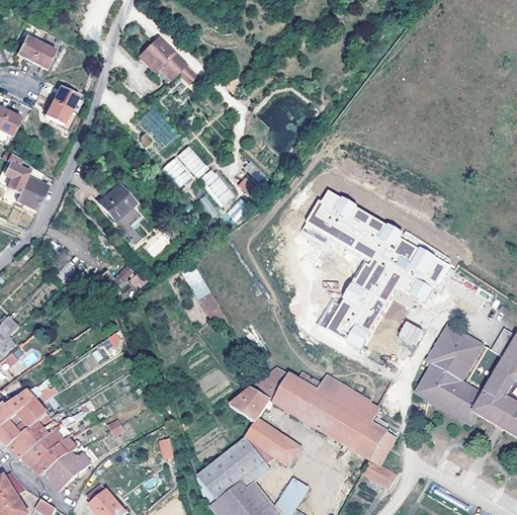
[(22,57),(30,61),(40,43),(25,34),(15,54),(22,57)]
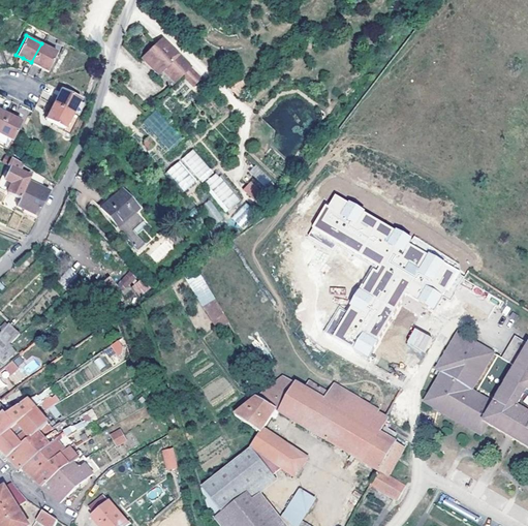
[(165,51),(172,45),(162,37),(157,42),(165,51)]
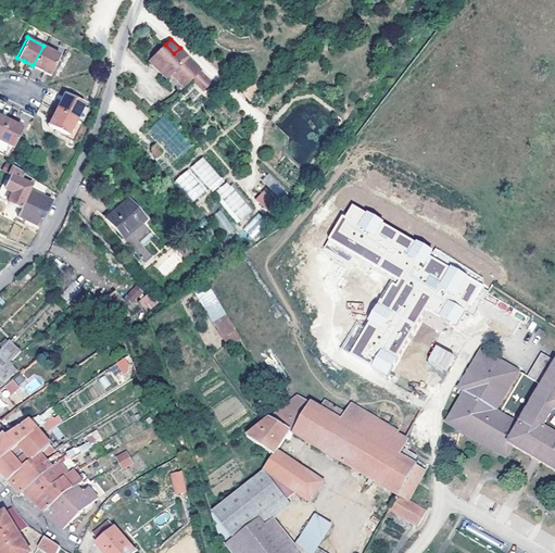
[(180,82),(189,74),(191,77),(200,68),(180,48),(174,53),(165,45),(150,60),(166,77),(171,73),(180,82)]
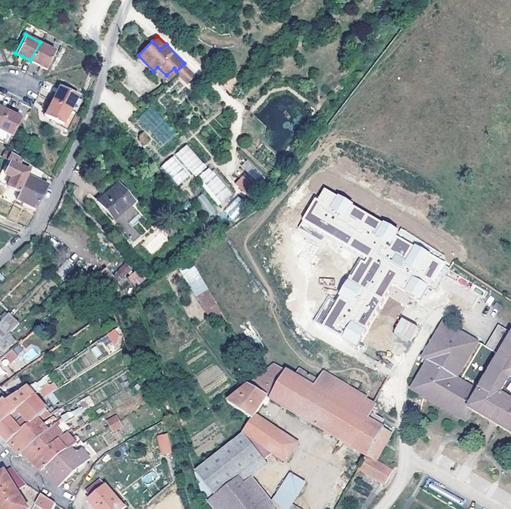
[(40,42),(30,60),(36,63),(46,67),(55,50),(40,42)]
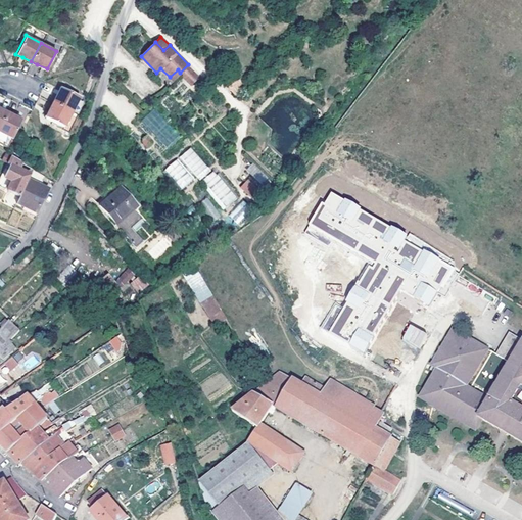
[(198,76),(188,66),(182,74),(191,83),(198,76)]
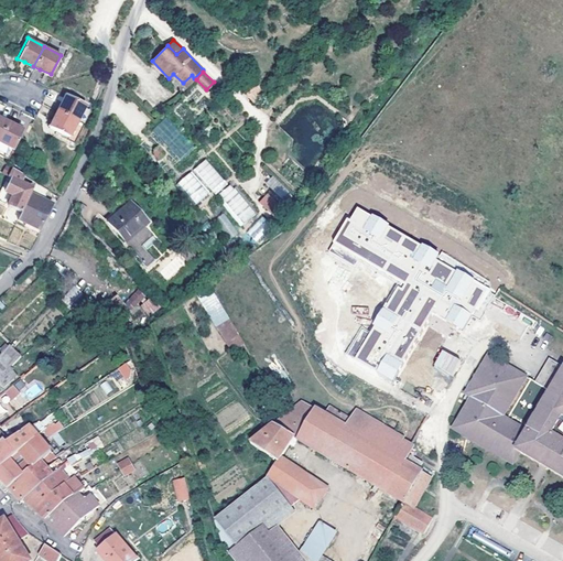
[(192,75),(183,83),(186,86),(194,78),(192,75)]
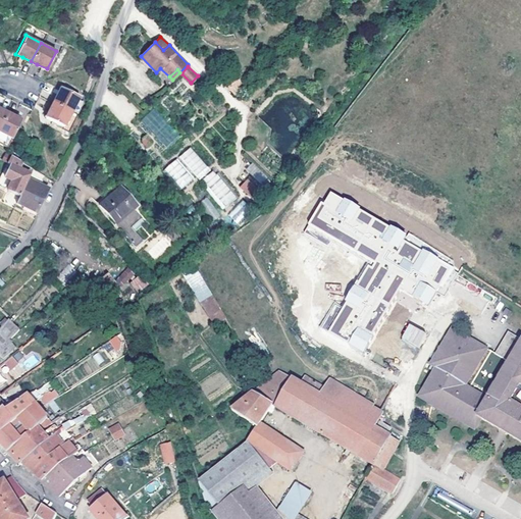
[(56,93),(52,101),(79,114),(86,99),(60,86),(56,93)]
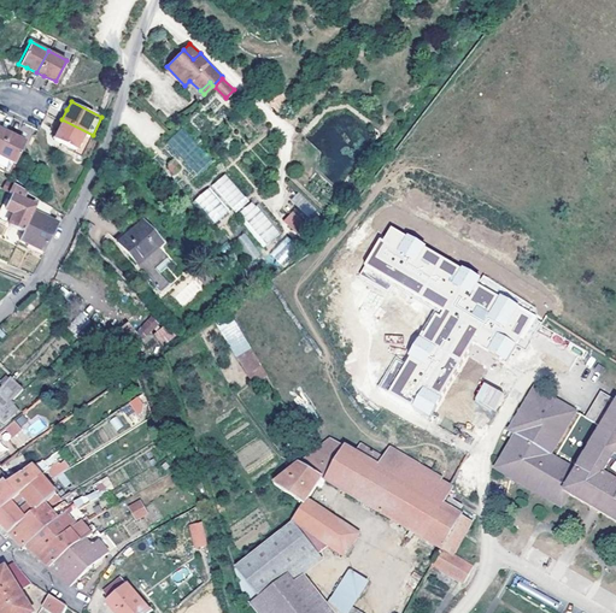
[(93,135),(62,119),(58,127),(53,137),(75,148),(74,151),(82,155),(93,135)]
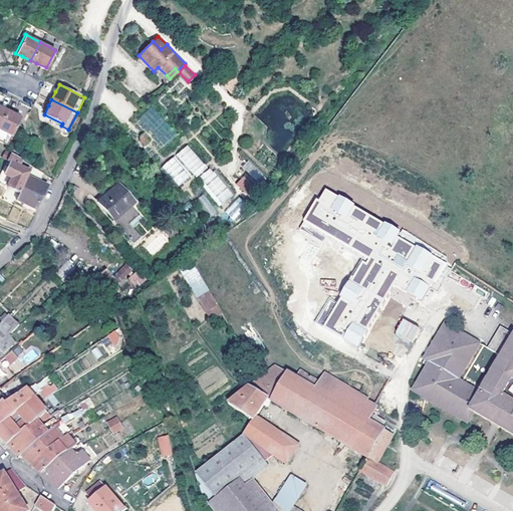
[(5,109),(0,118),(0,130),(4,132),(11,136),(21,116),(16,114),(5,109)]
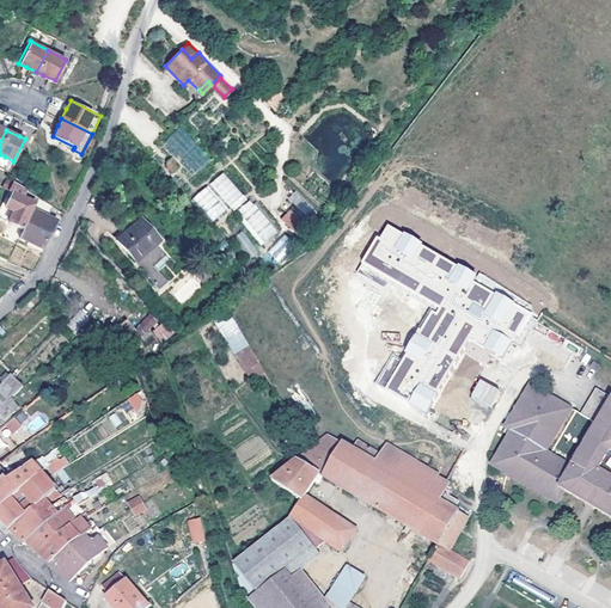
[(163,159),(170,170),(178,164),(171,154),(163,159)]
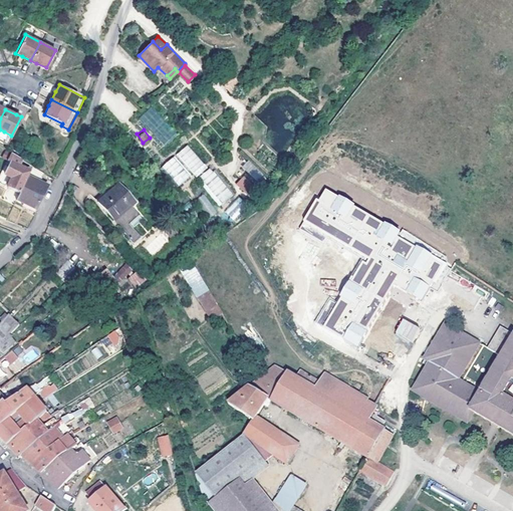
[(186,142),(174,152),(194,175),(206,165),(186,142)]
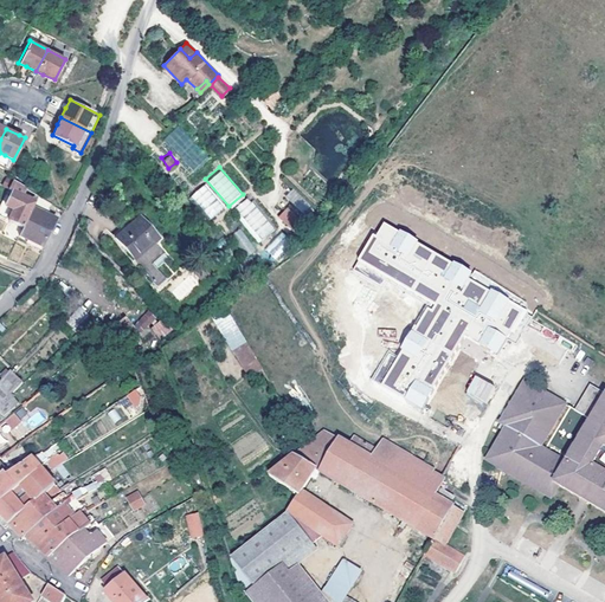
[(6,219),(23,226),(36,201),(23,193),(26,186),(12,177),(8,185),(13,187),(5,205),(6,205),(12,208),(6,219)]
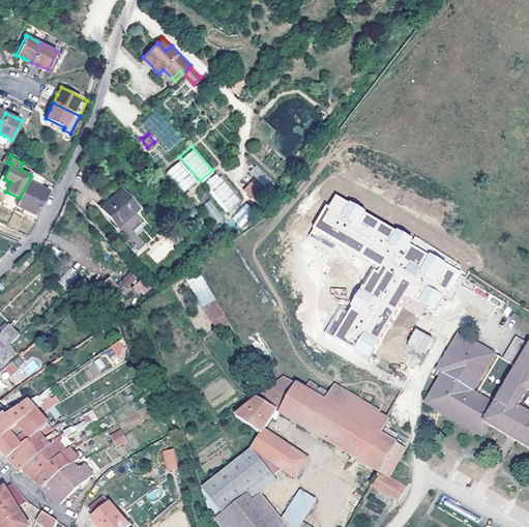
[(166,168),(181,189),(196,179),(180,157),(166,168)]
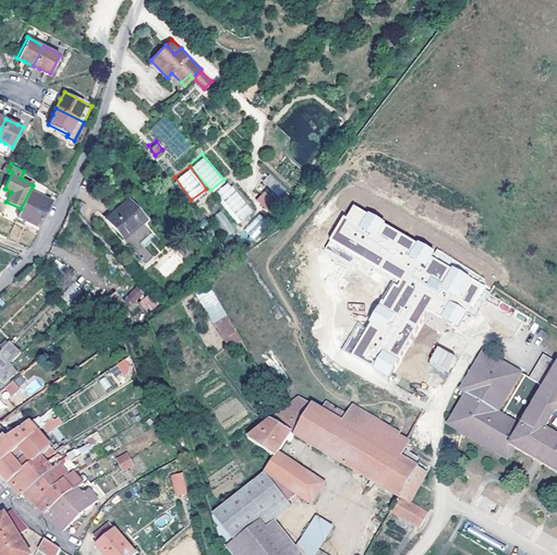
[(21,178),(33,185),(36,179),(24,171),(21,178)]
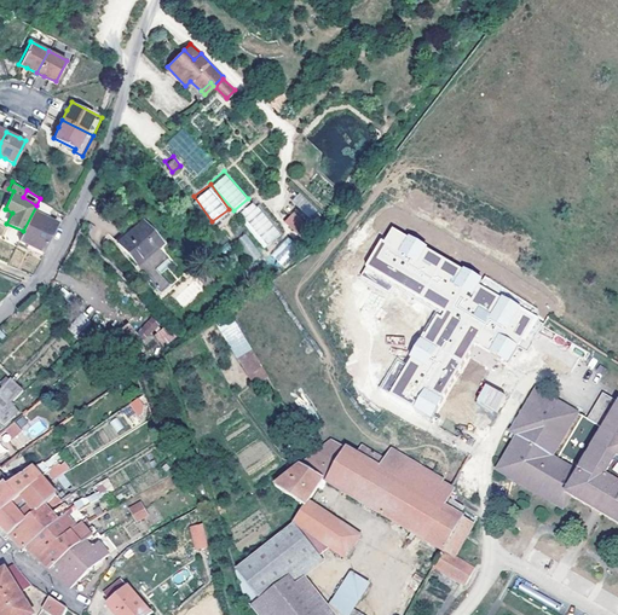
[(261,244),(278,232),(254,197),(237,208),(261,244)]
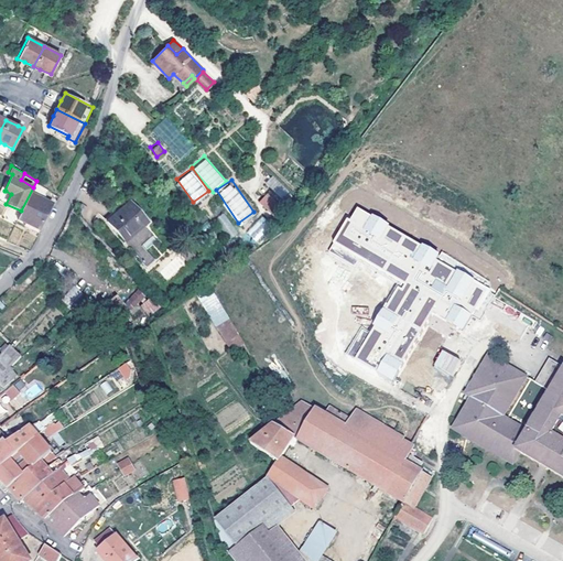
[(18,218),(38,228),(51,202),(43,198),(49,189),(36,181),(33,187),(21,211),(18,218)]
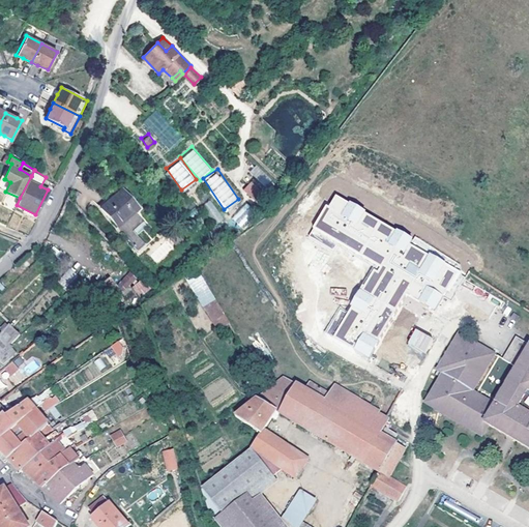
[(250,177),(241,188),(256,199),(264,187),(250,177)]
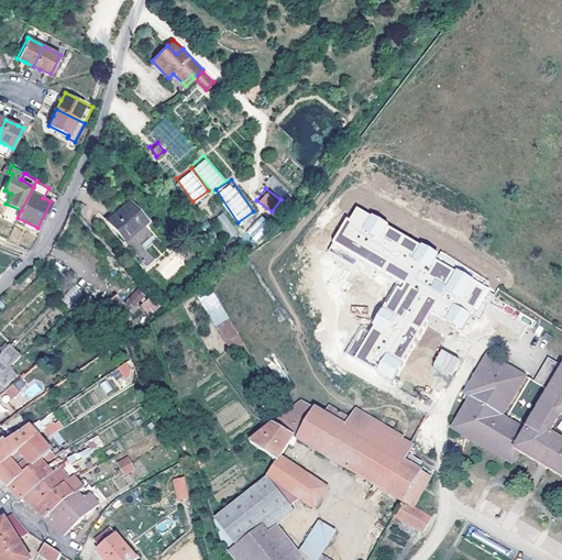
[(1,201),(6,204),(11,194),(6,190),(1,201)]
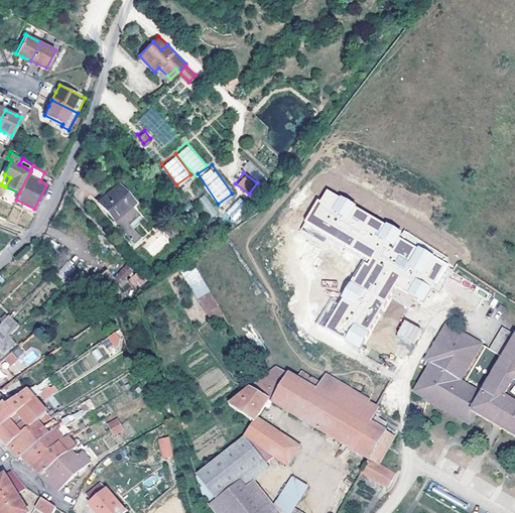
[(117,181),(97,200),(135,242),(142,235),(134,226),(144,217),(133,205),(135,202),(117,181)]
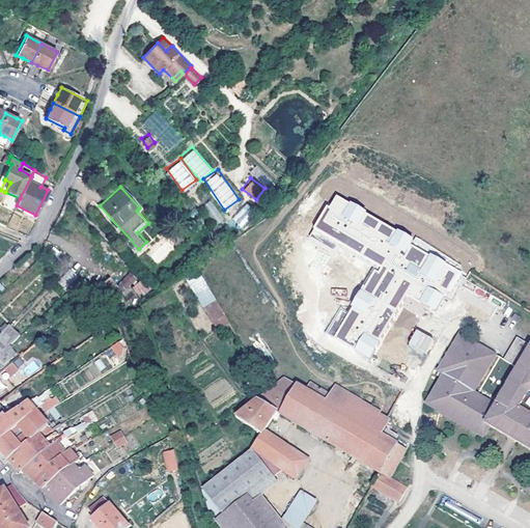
[(2,198),(17,205),(20,198),(5,192),(2,198)]
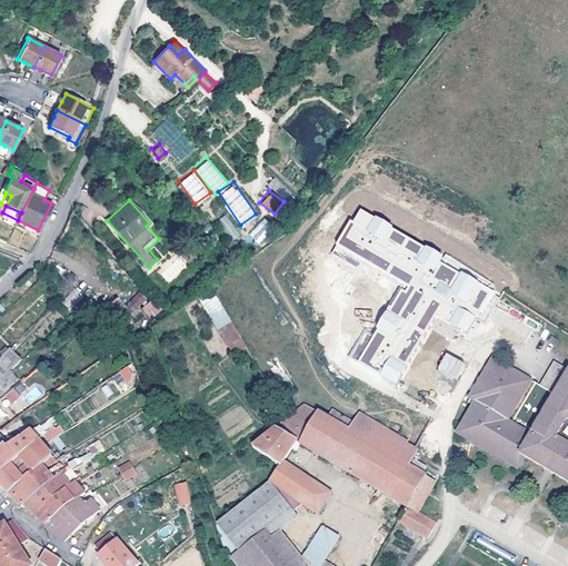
[(349,355),(398,379),(431,311),(469,330),(491,284),(459,268),(464,259),(354,206),(332,250),(357,262),(359,258),(399,277),(372,331),(362,326),(349,355)]
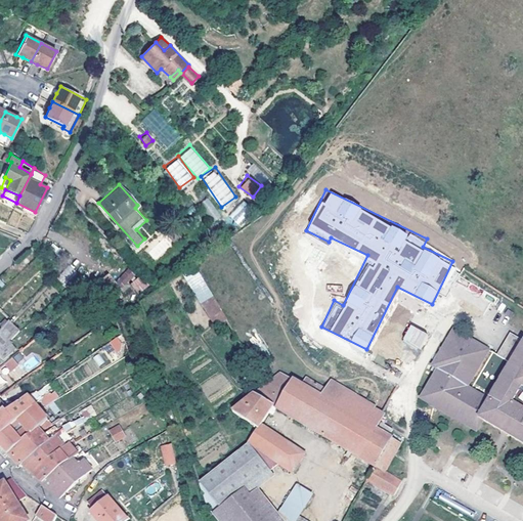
[(243,198),(227,211),(236,221),(252,208),(243,198)]
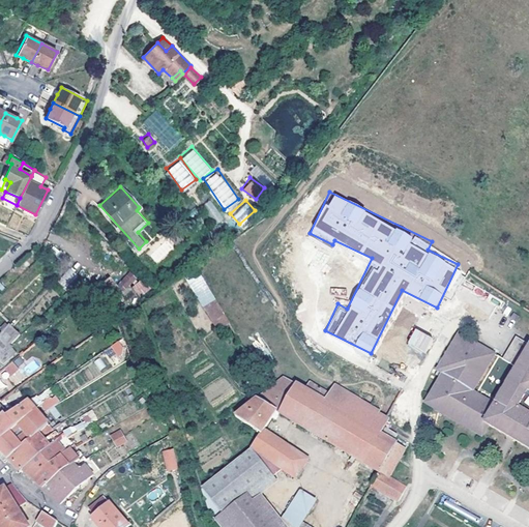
[(173,229),(168,234),(176,243),(181,238),(173,229)]
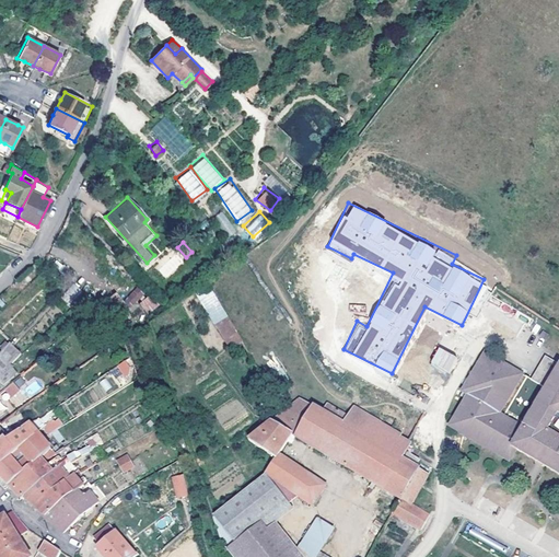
[(66,262),(60,268),(70,278),(76,273),(66,262)]
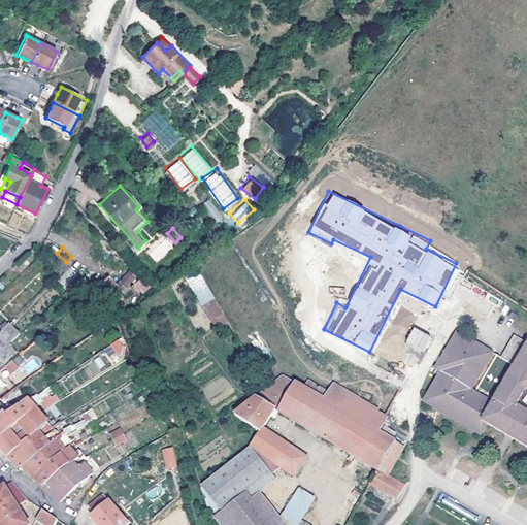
[(71,283),(77,276),(79,274),(69,265),(64,270),(61,274),(71,283)]
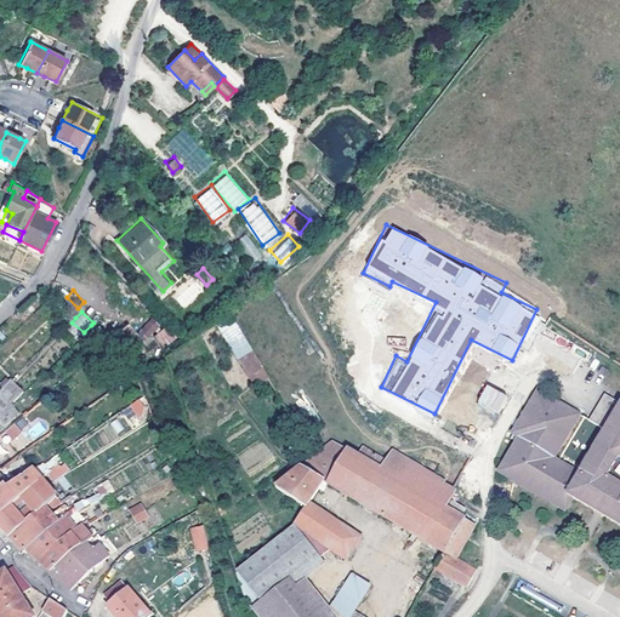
[(233,313),(217,321),(249,380),(263,372),(233,313)]
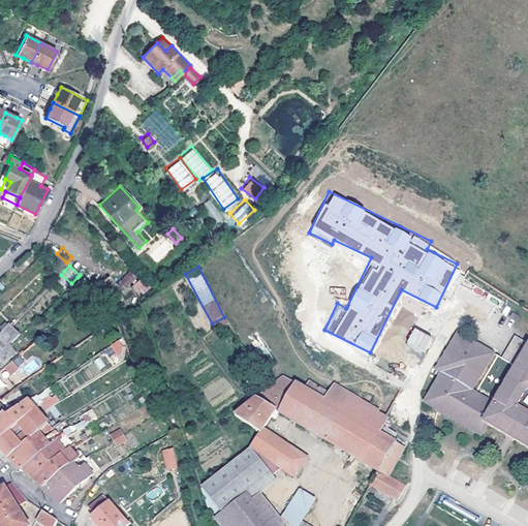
[(111,270),(100,277),(112,292),(138,273),(134,268),(118,280),(111,270)]
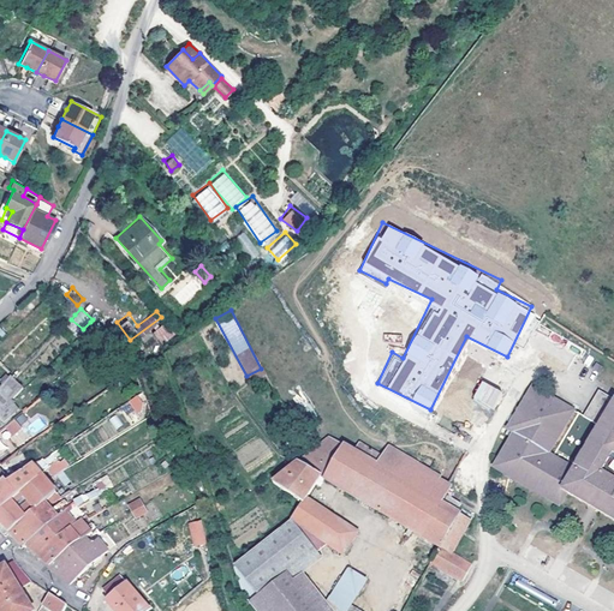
[(154,329),(154,330),(171,318),(170,318),(154,329)]
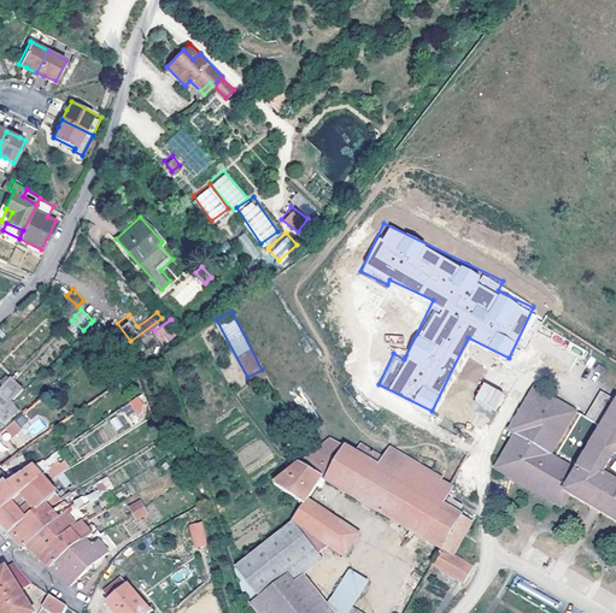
[(171,319),(154,331),(163,342),(181,330),(171,319)]
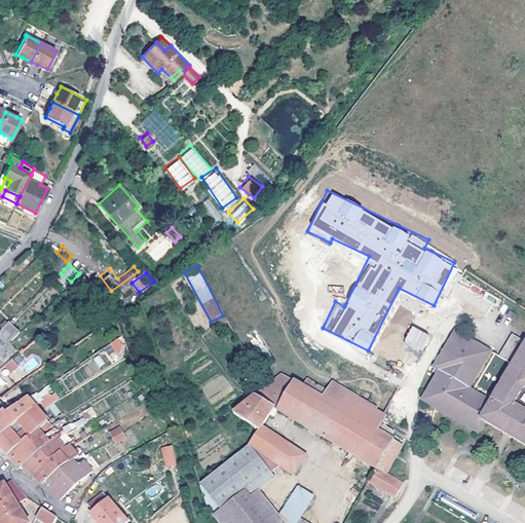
[(66,287),(71,282),(61,273),(57,277),(66,287)]
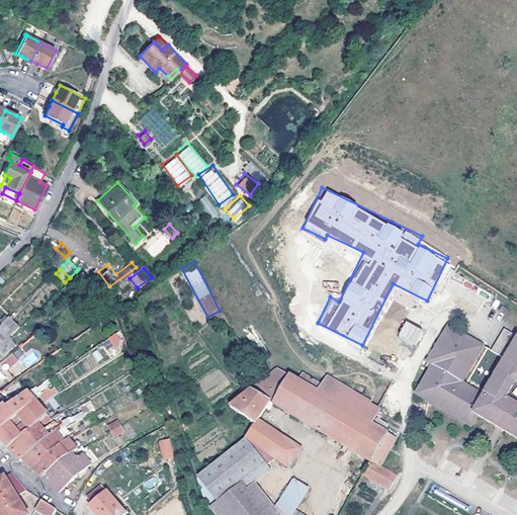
[(397,332),(414,342),(423,327),(405,318),(397,332)]
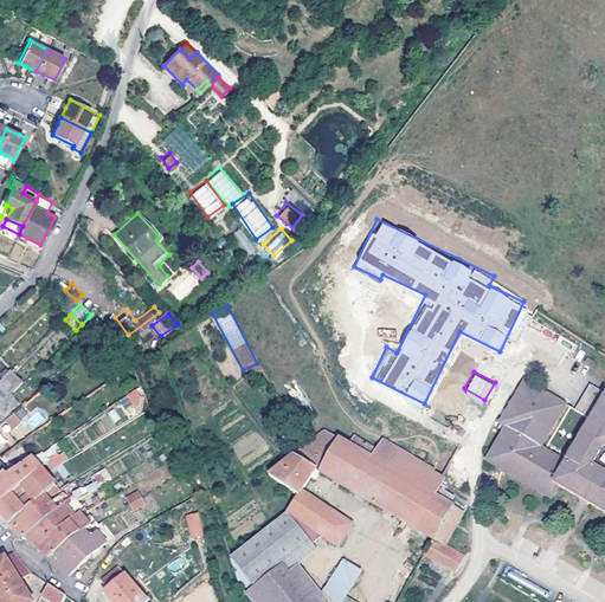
[(523,379),(499,420),(504,424),(484,458),(549,496),(557,484),(562,486),(564,484),(604,507),(604,390),(590,382),(574,408),(590,416),(580,433),(585,435),(570,461),(565,459),(540,445),(565,402),(523,379)]
